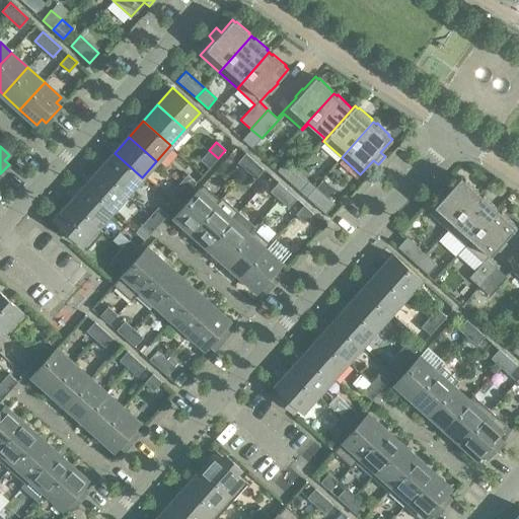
[(209,168),(218,158),(209,150),(200,160),(209,168)]
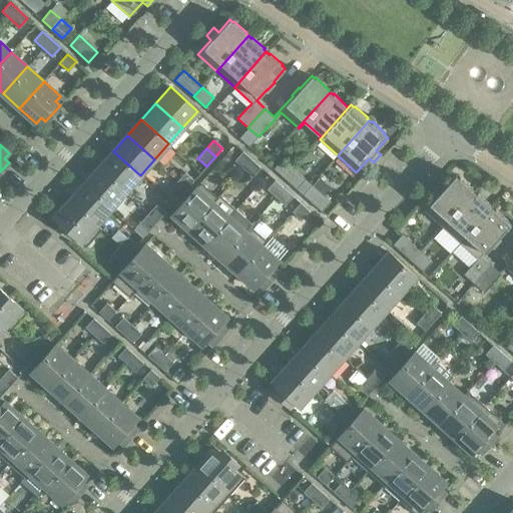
[(140,175),(113,151),(99,167),(126,191),(140,175)]
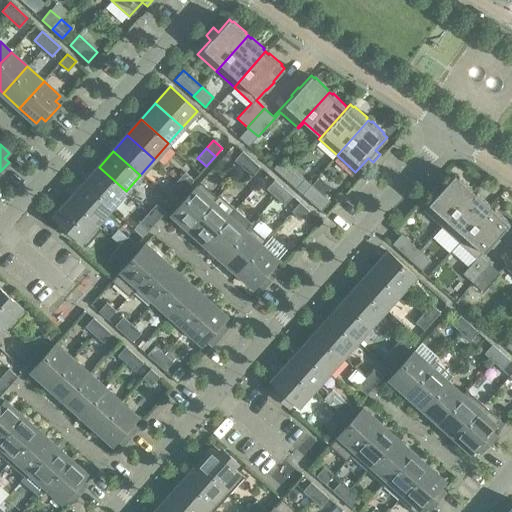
[(243,168),(251,159),(242,151),(234,160),(243,168)]
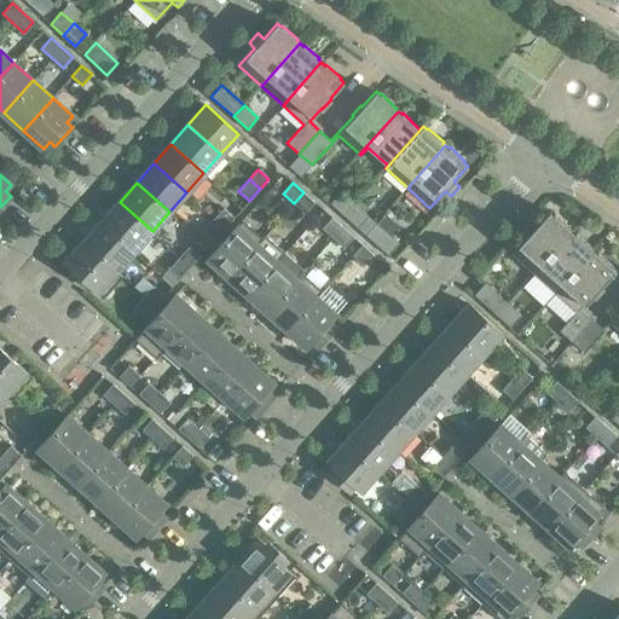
[(343,215),(354,203),(341,191),(330,203),(343,215)]
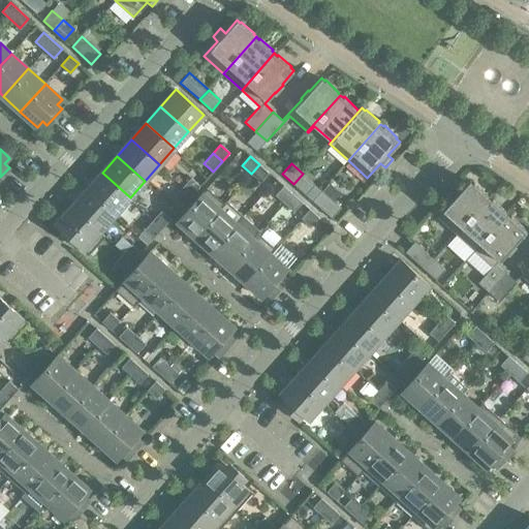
[(269,173),(259,164),(251,174),(260,182),(269,173)]
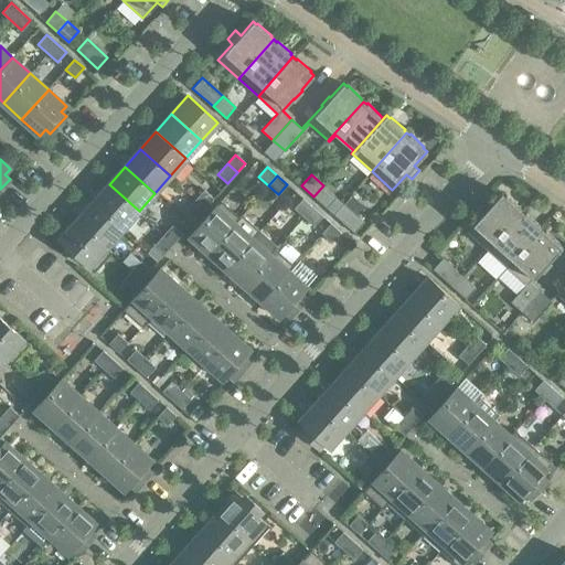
[(123,228),(139,211),(109,184),(93,202),(123,228)]
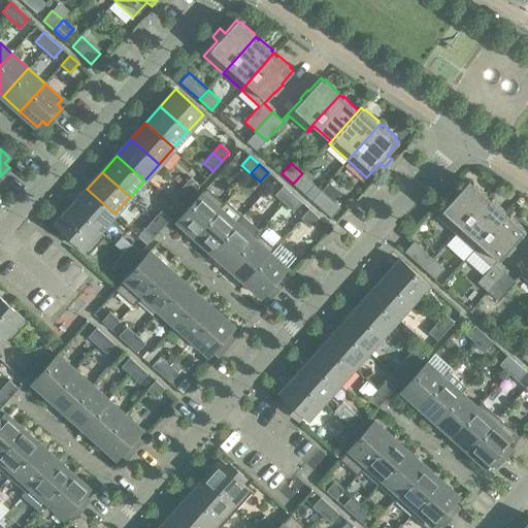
[(305,194),(314,184),(302,173),(293,184),(305,194)]
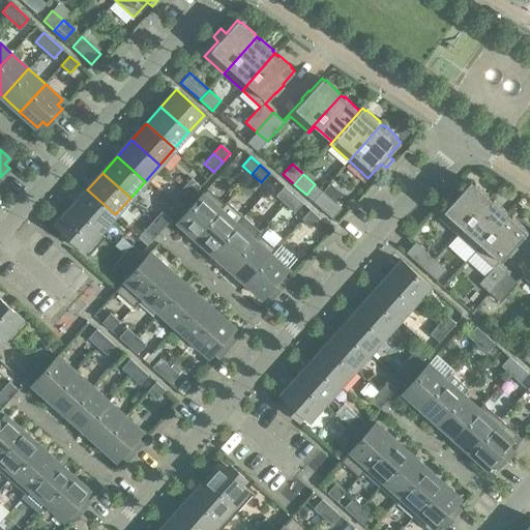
[(190,178),(183,186),(193,195),(200,186),(190,178)]
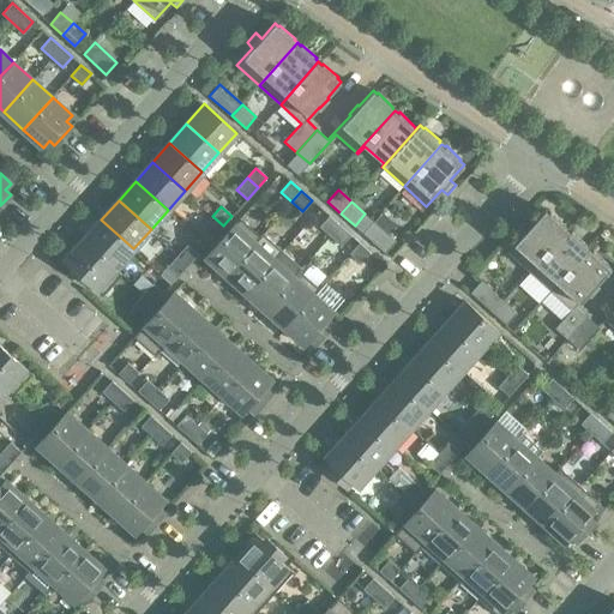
[(529,271),(567,229),(564,226),(565,224),(549,211),(545,209),(531,224),(525,220),(516,229),(522,234),(507,251),(529,271)]
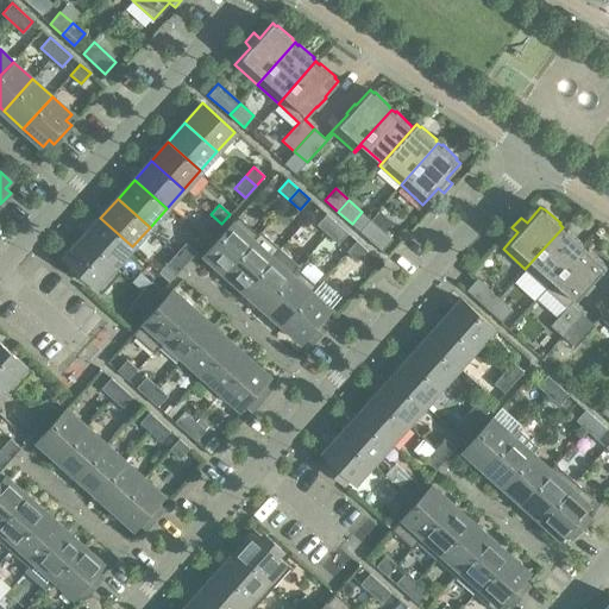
[(211,236),(221,224),(211,214),(200,226),(211,236)]
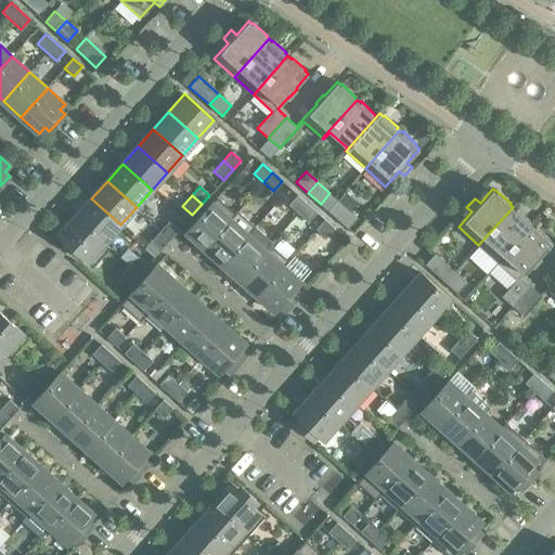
[(298,214),(307,204),(297,195),(288,205),(298,214)]
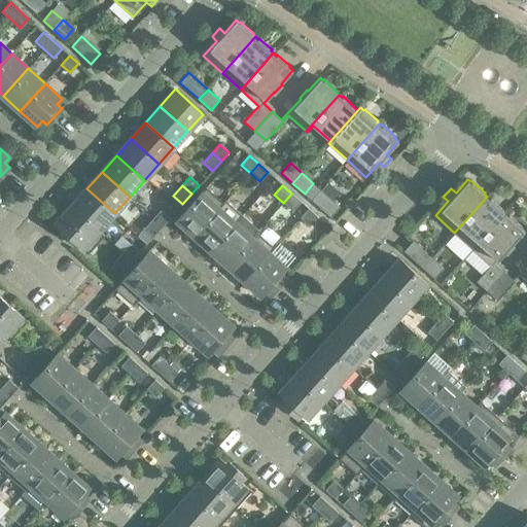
[(194,236),(223,202),(206,186),(176,220),(194,236)]
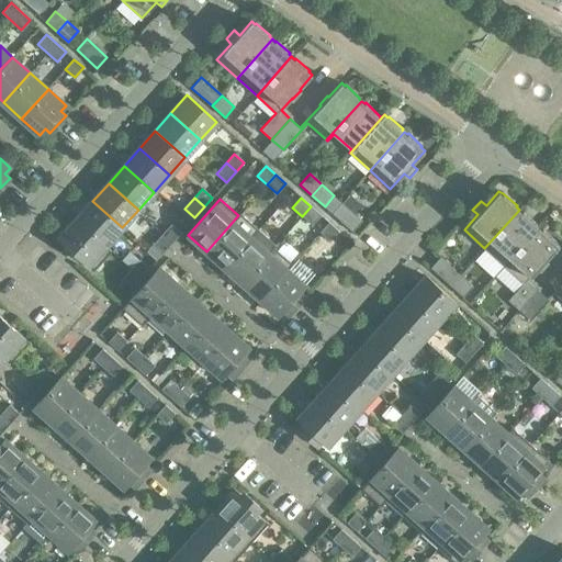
[(105,245),(122,227),(92,201),(76,218),(91,232),(105,245)]
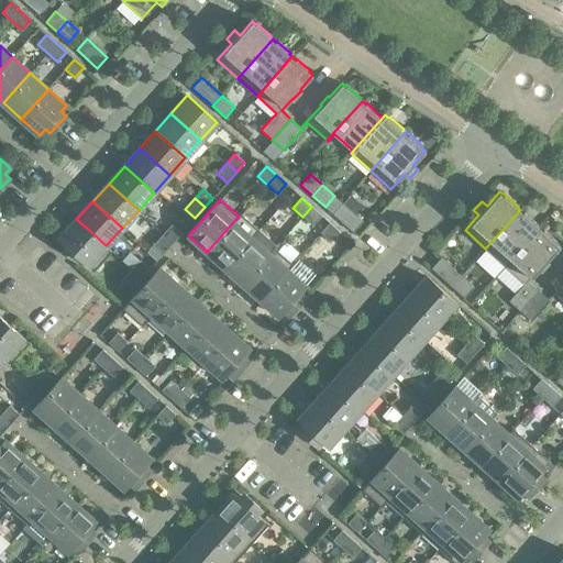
[(332,213),(353,232),(363,221),(342,202),(332,213)]
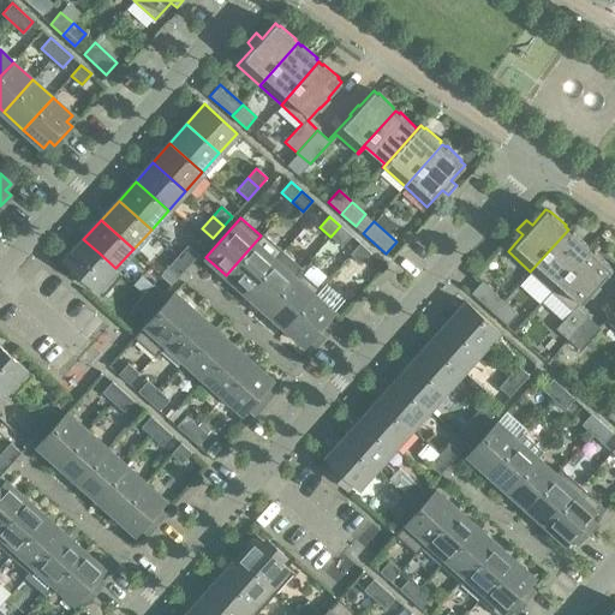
[(351,236),(340,226),(330,237),(341,246),(351,236)]
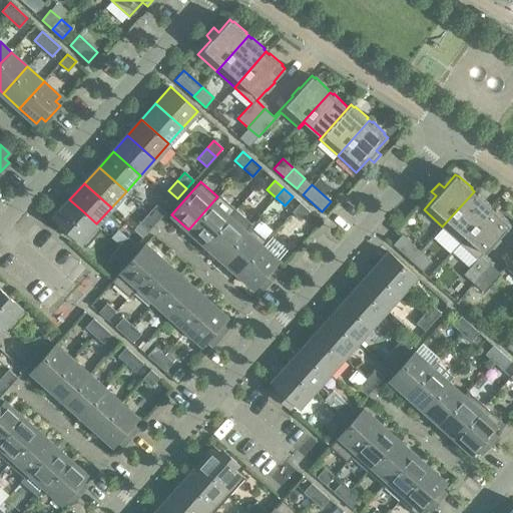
[(460,242),(491,207),(489,204),(490,203),(477,192),(476,193),(474,191),(442,226),(460,242)]
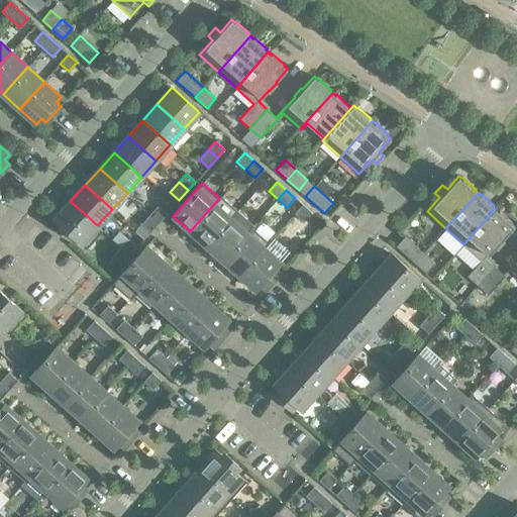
[(68,231),(84,213),(70,201),(65,197),(48,215),(68,231)]
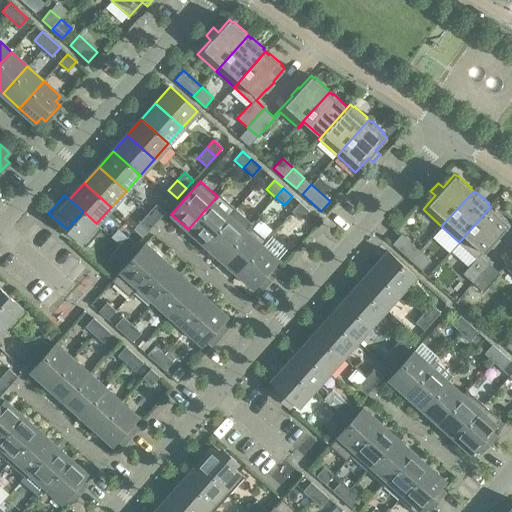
[(204,243),(228,216),(234,210),(218,195),(217,196),(188,229),(204,243)]
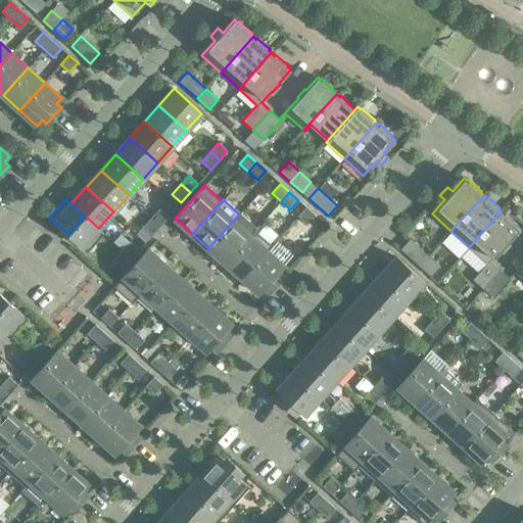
[(305,206),(297,216),(306,224),(315,215),(305,206)]
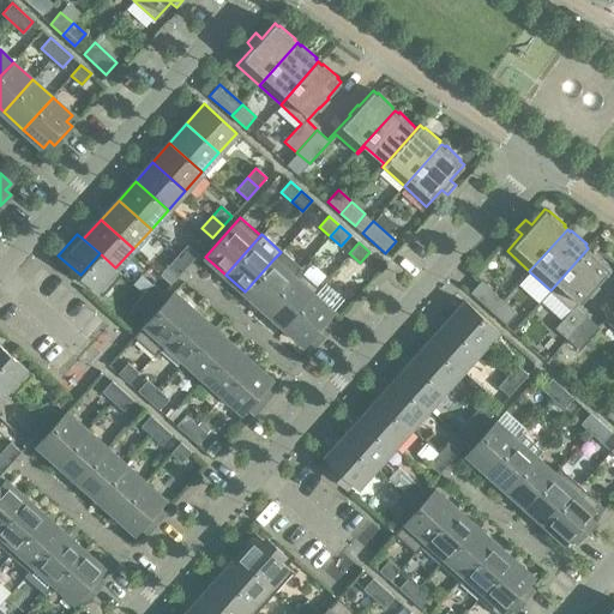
[(187,245),(179,254),(190,264),(197,254),(187,245)]
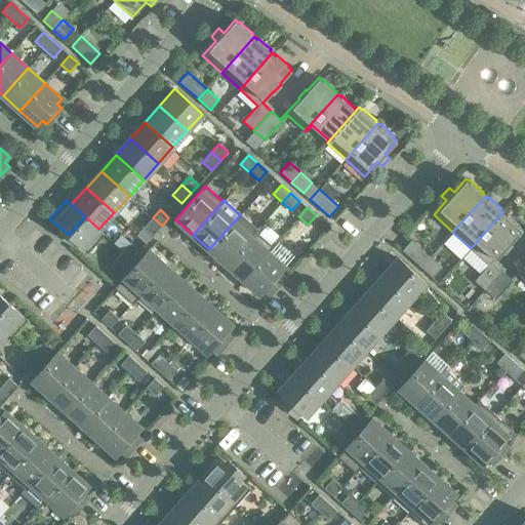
[(506,214),(502,212),(471,248),(488,265),(477,277),(474,280),(484,289),(501,271),(492,263),(502,250),(503,251),(511,243),(511,242),(522,229),(519,226),(519,225),(507,213),(506,214)]
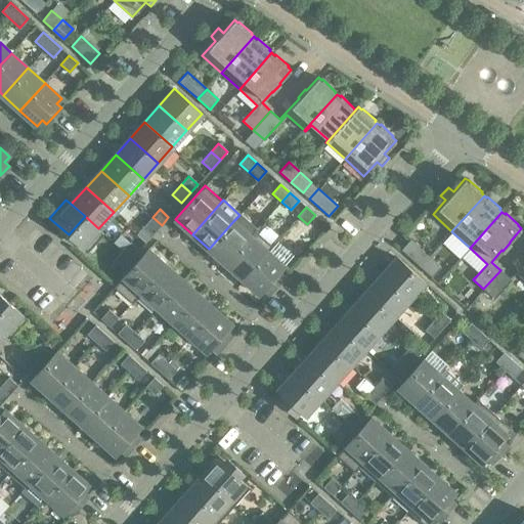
[(226,264),(255,231),(257,229),(239,215),(233,221),(209,249),(226,264)]
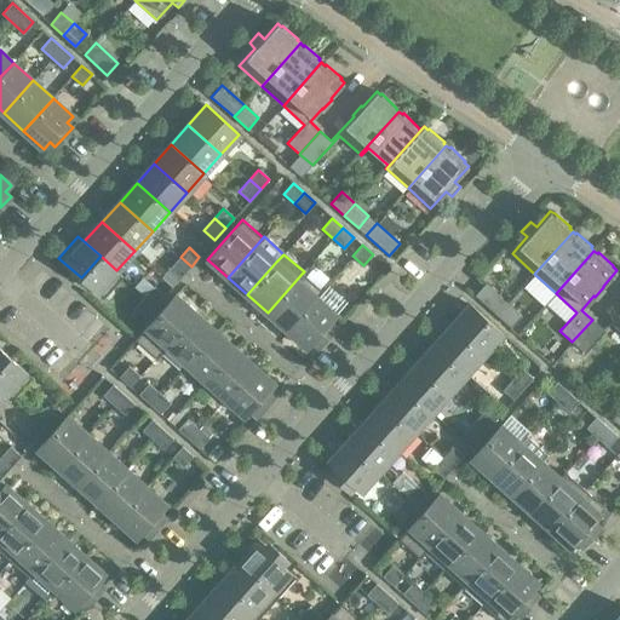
[(124,276),(116,270),(101,256),(81,277),(104,298),(124,276)]
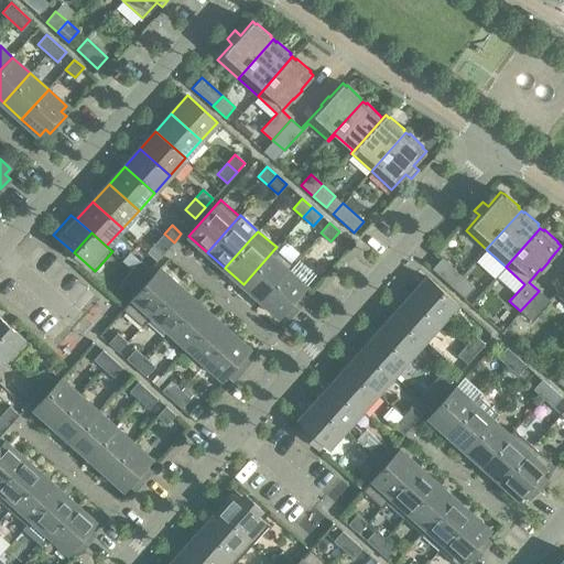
[(163,253),(174,242),(164,234),(154,245),(163,253)]
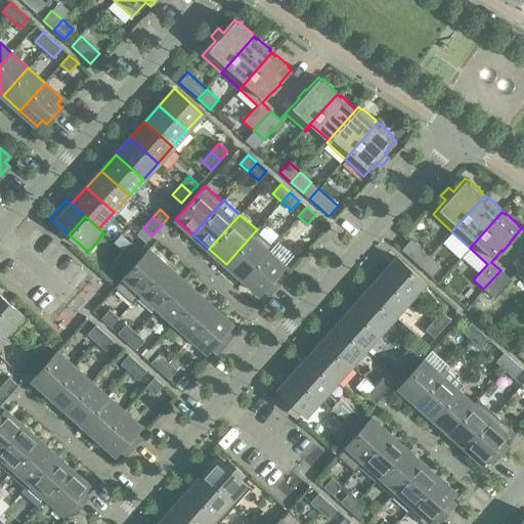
[(243,278),(271,246),(255,231),(226,264),(243,278)]
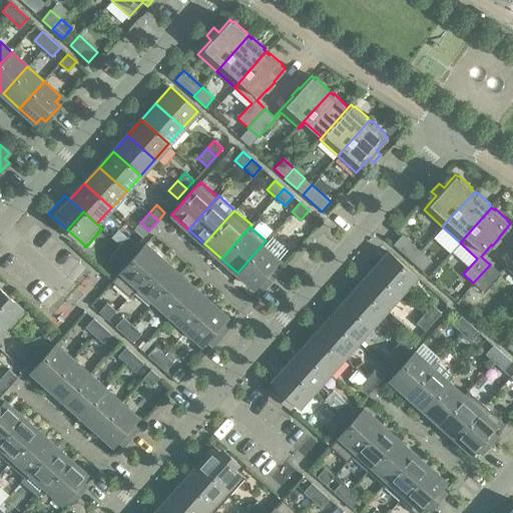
[(393,244),(411,261),(420,251),(401,234),(393,244)]
